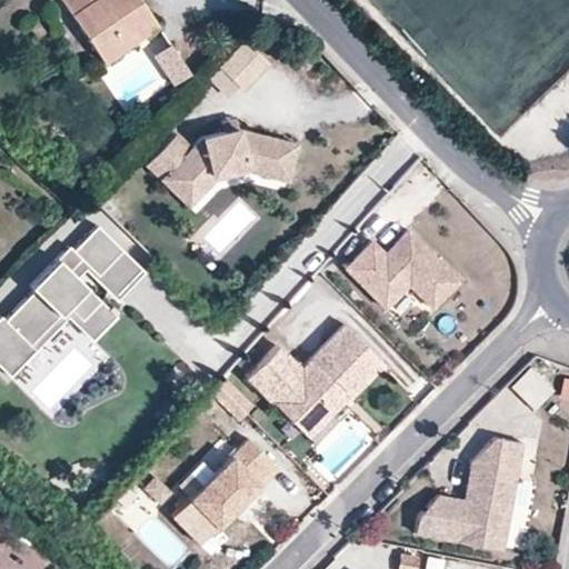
[(103,0),(96,6),(92,0),(61,0),(101,63),(129,47),(122,36),(153,17),(142,0),(103,0)]
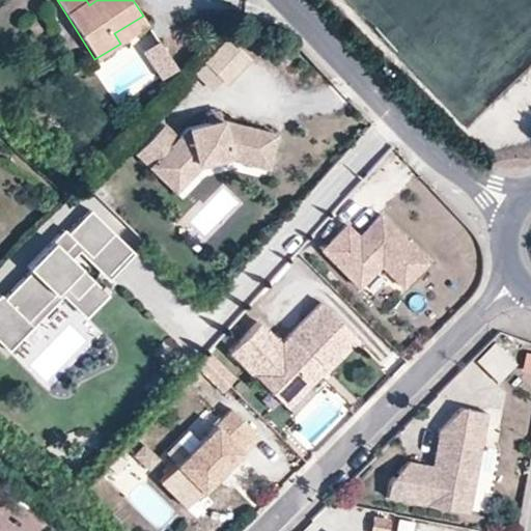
[(114,33),(120,44),(149,25),(143,16),(114,33)]
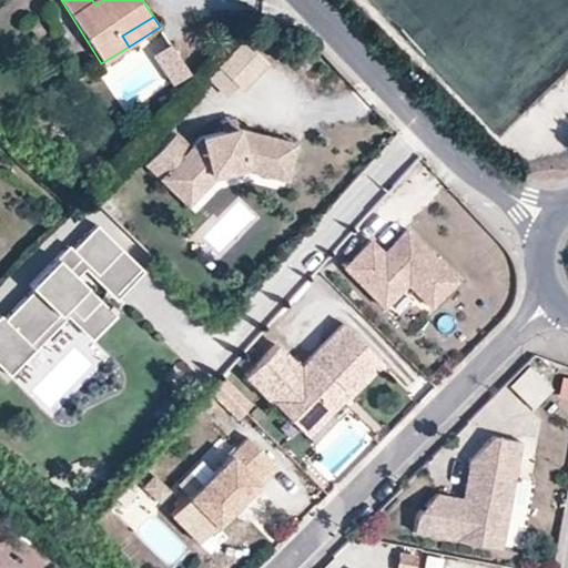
[(242,34),(204,71),(230,97),(267,59),(242,34)]
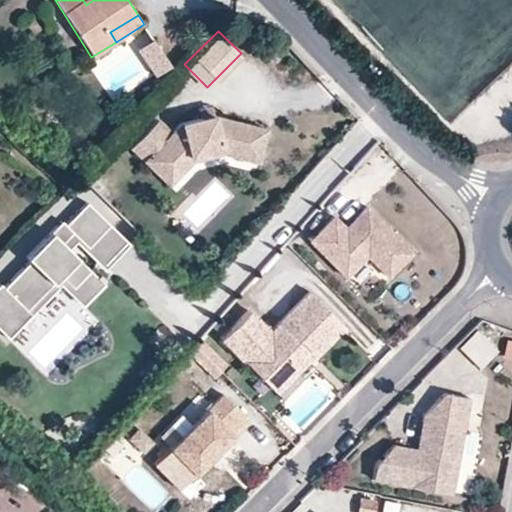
[(154,41),(138,51),(156,78),(172,68),(154,41)]
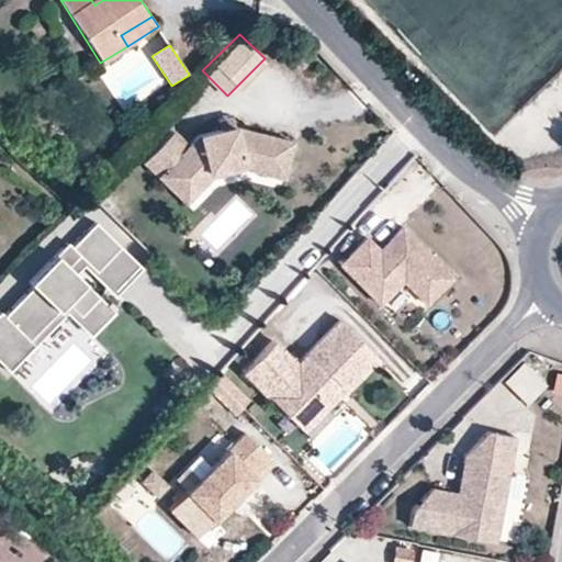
[(223,121),(225,132),(237,127),(235,119),(223,121)]
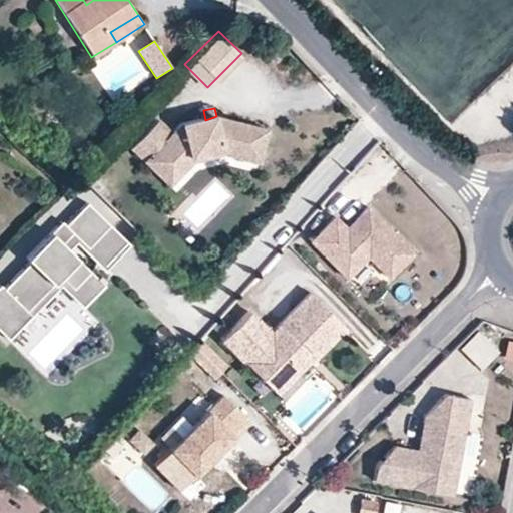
[(134,152),(150,165),(160,153),(181,173),(191,158),(223,149),(225,154),(264,163),(271,129),(216,116),(205,120),(182,125),(175,135),(161,122),(134,152)]
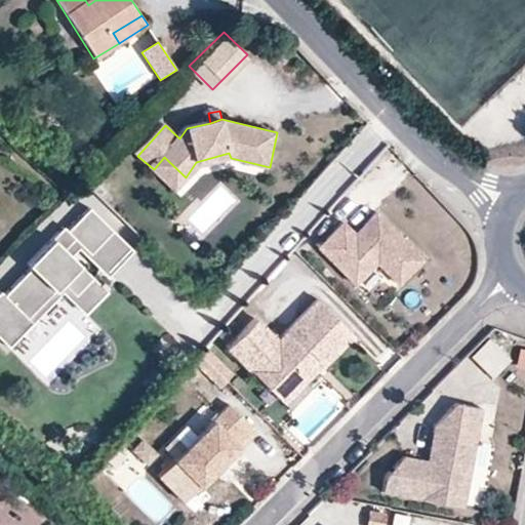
[(186,177),(176,190),(177,191),(198,167),(231,158),(229,153),(196,162),(186,177)]
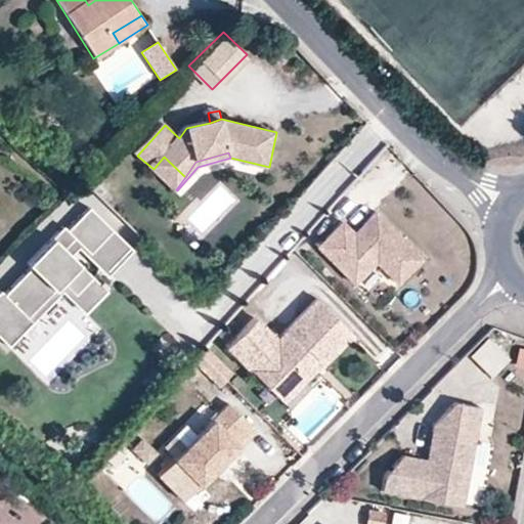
[(164,157),(154,169),(176,189),(185,177),(164,157)]
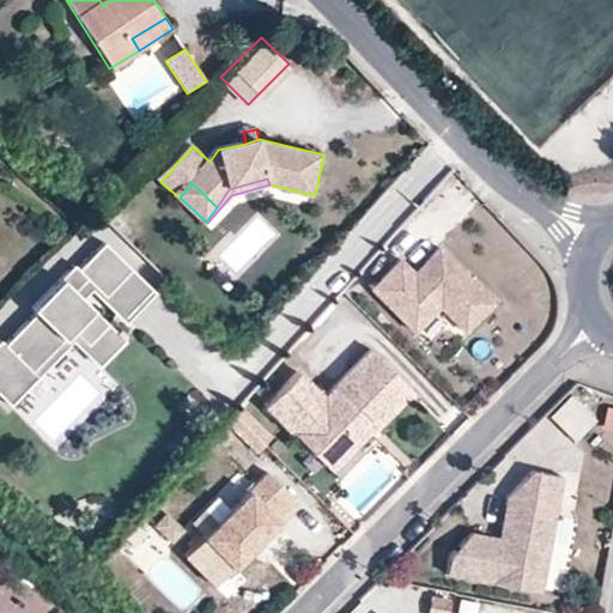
[(92,283),(109,301),(137,273),(109,246),(83,272),(78,267),(36,311),(40,315),(8,346),(5,343),(0,346),(0,394),(13,407),(42,378),(36,374),(77,333),(92,347),(113,327),(86,302),(84,304),(77,298),(92,283)]
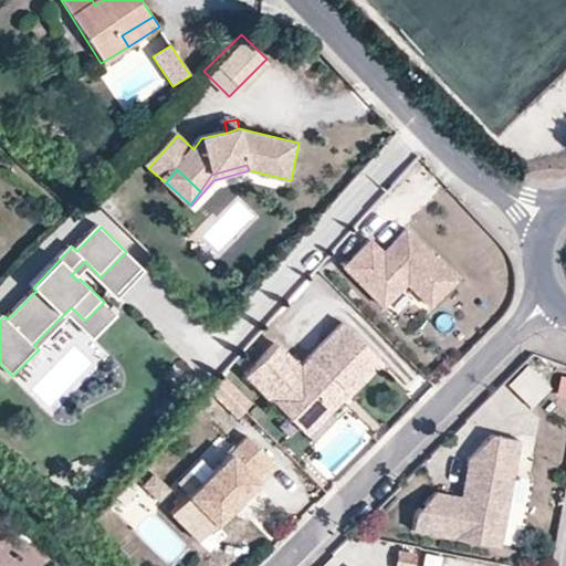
[(411,228),(396,242),(401,247),(392,255),(387,251),(375,239),(347,266),(387,307),(411,283),(435,306),(462,279),(411,228)]
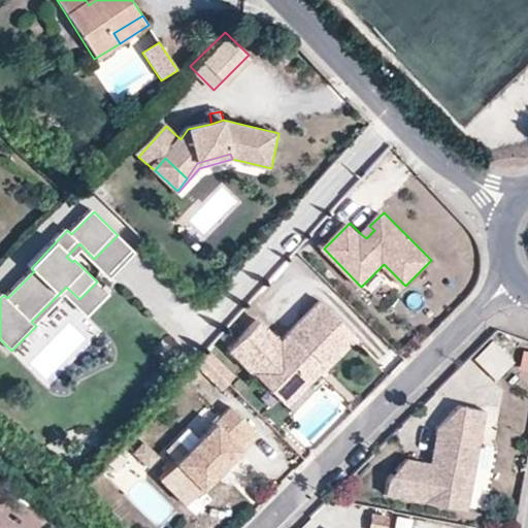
[(374,230),(369,226),(361,234),(366,238),(374,230)]
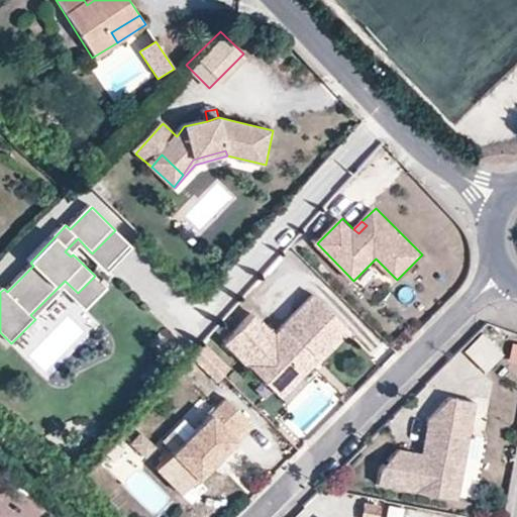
[(115,230),(92,253),(112,273),(135,249),(115,230)]
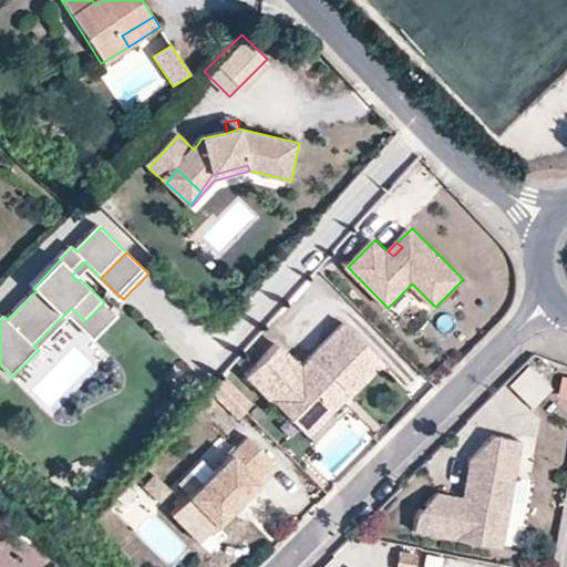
[(104,302),(85,321),(101,338),(120,318),(104,302)]
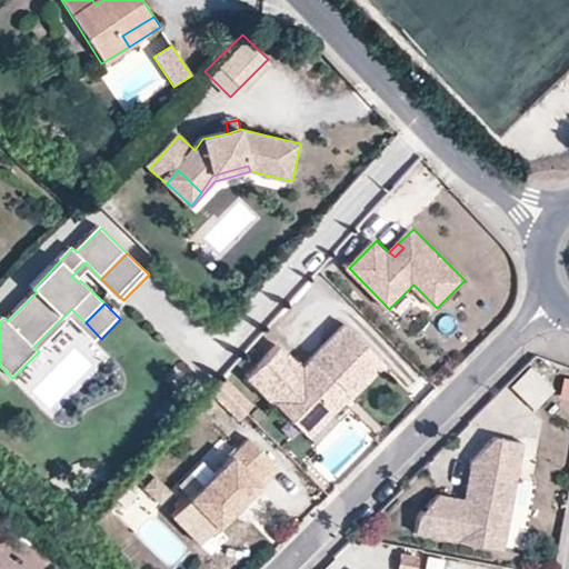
[(343,392),(352,400),(383,367),(345,329),(301,375),(277,352),(250,380),(305,432),(343,392)]
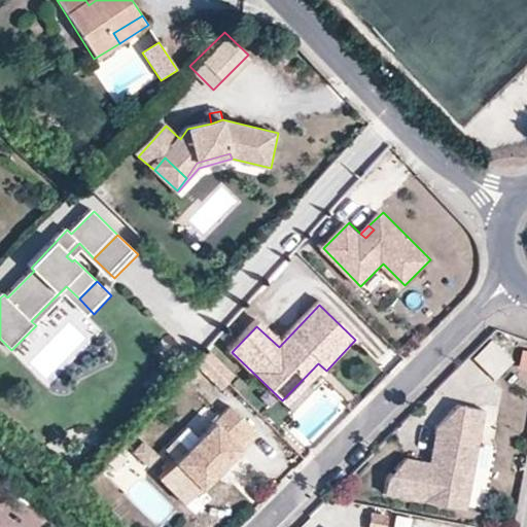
[(512,362),(491,342),(473,359),(494,380),(512,362)]
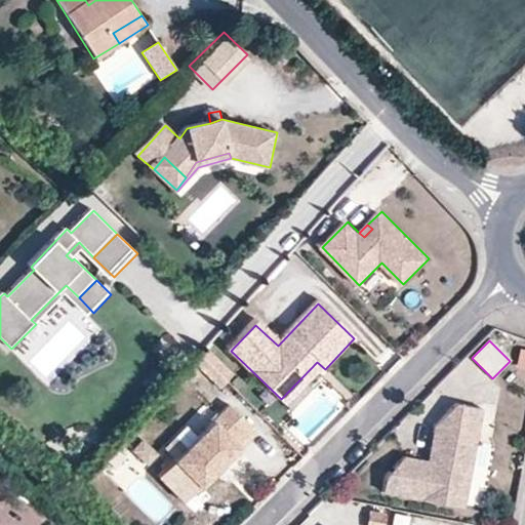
[(419,478),(415,473),(397,457),(378,477),(375,493),(457,508),(477,409),(449,405),(425,427),(438,446),(434,451),(439,457),(419,478)]
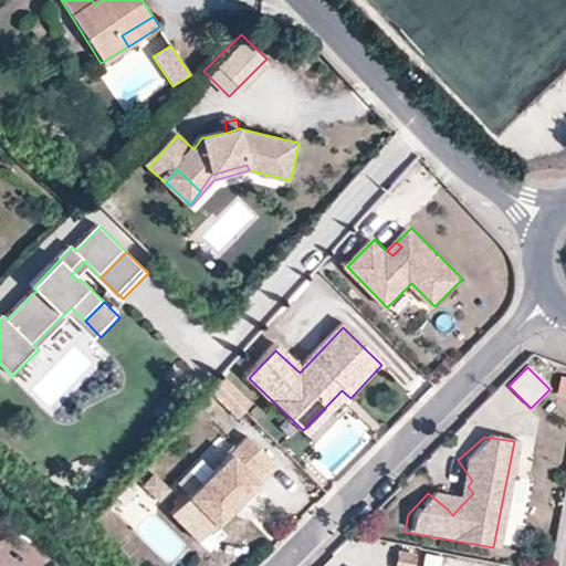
[(186,496),(212,524),(272,467),(245,439),(186,496)]
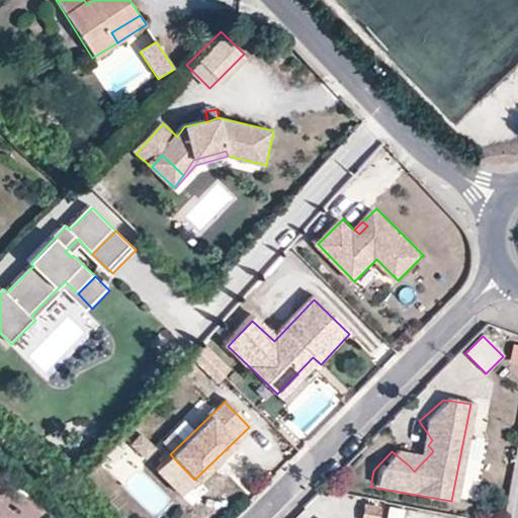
[(145,456),(155,447),(143,433),(133,442),(145,456)]
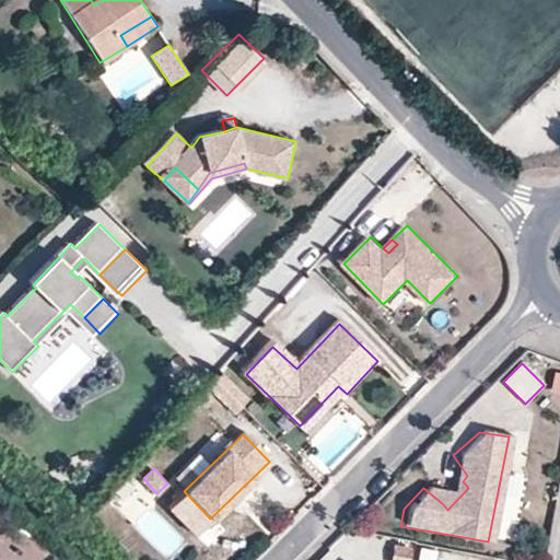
[(463,481),(443,504),(447,510),(468,488),(463,481)]
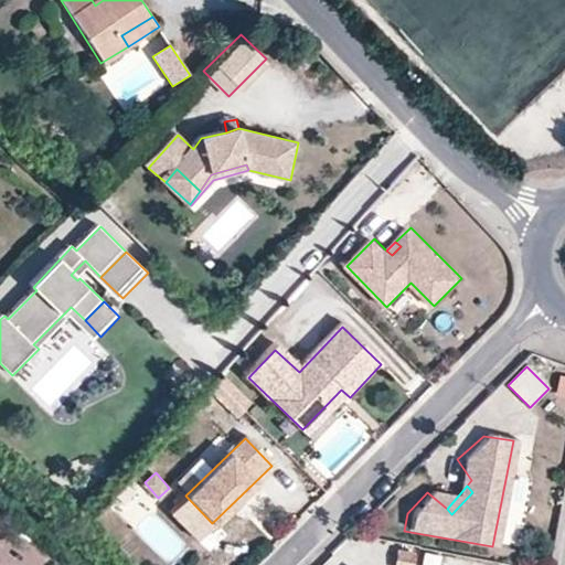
[(212,523),(185,496),(169,511),(196,539),(212,523)]
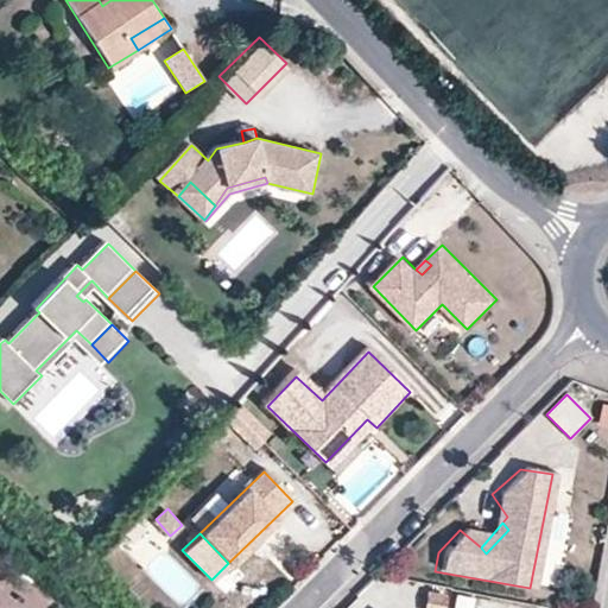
[(0,607),(24,607),(0,587),(0,607)]
